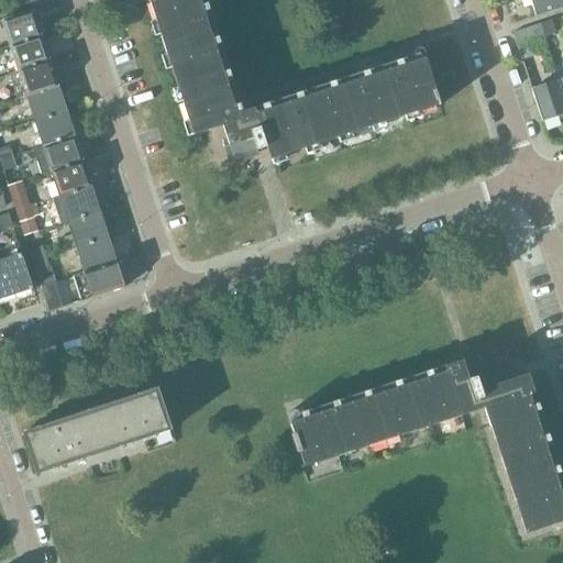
[(222,127),(229,146),(233,158),(266,147),(271,161),(438,106),(438,107),(440,106),(424,58),(239,120),(199,0),(148,0),(147,0),(148,2),(150,2),(192,135),(222,127)]
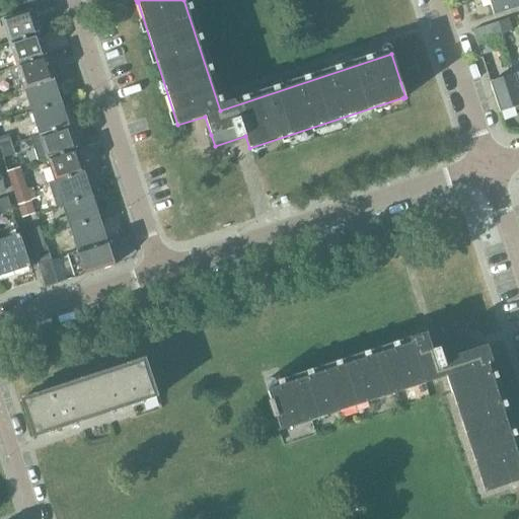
[(518,0),(488,0),(493,15),(518,6),(518,0)]
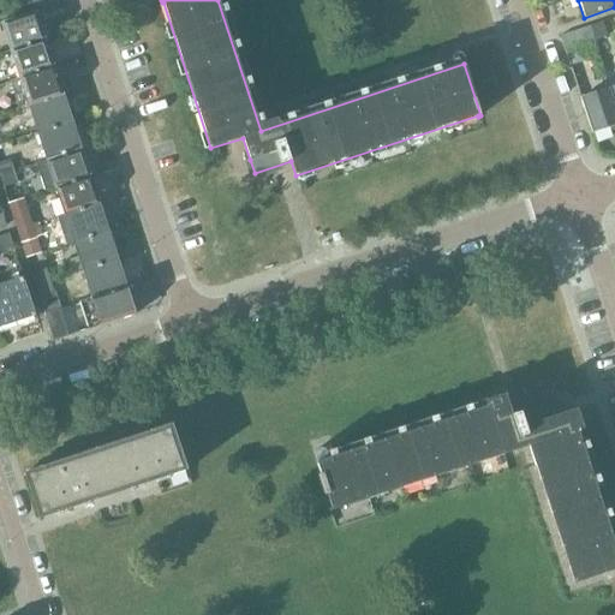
[(1,23),(10,51),(46,39),(36,11),(1,23)]
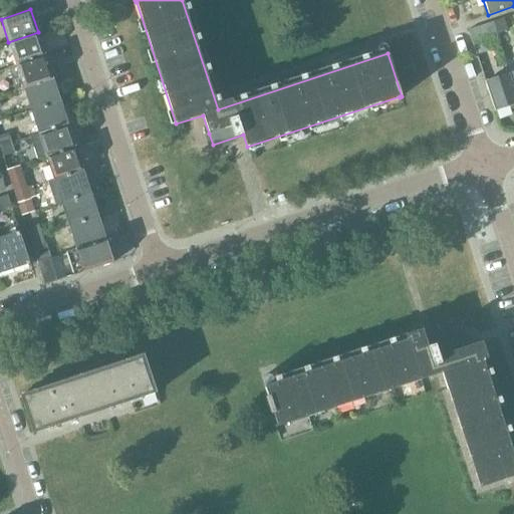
[(503,19),(492,23),(495,34),(507,30),(503,19)]
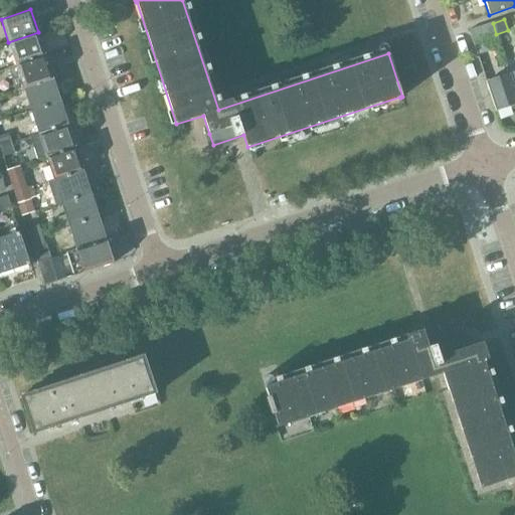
[(496,34),(493,23),(469,30),(473,42),(496,34)]
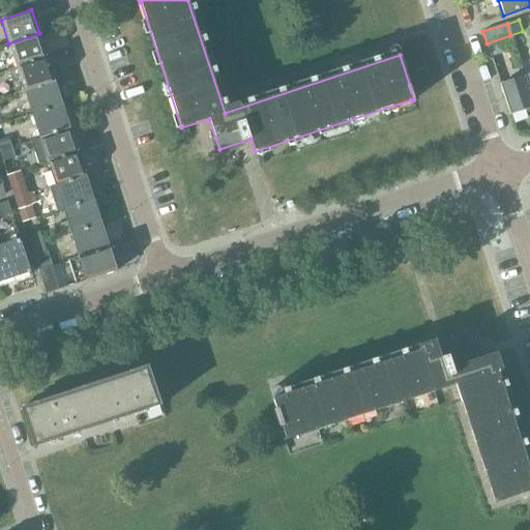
[(8,43),(17,67),(47,57),(39,33),(8,43)]
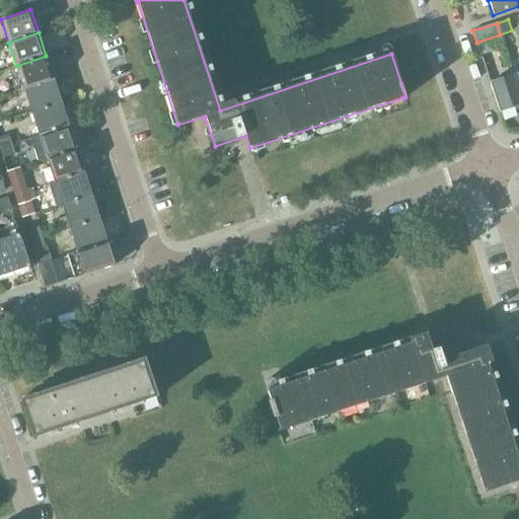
[(16,92),(23,89),(54,79),(46,56),(16,66),(8,69),(16,92)]
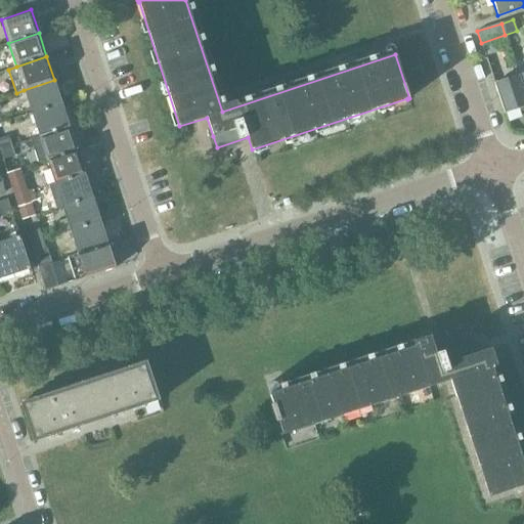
[(523,106),(523,92),(518,76),(494,83),(504,114),(523,106)]
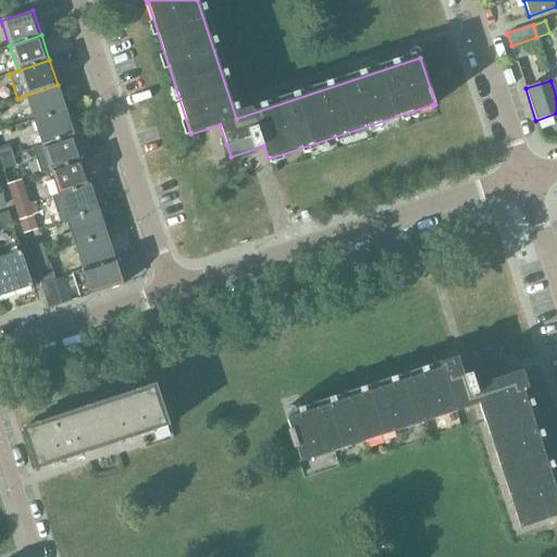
[(25,96),(34,121),(65,110),(58,85),(25,96)]
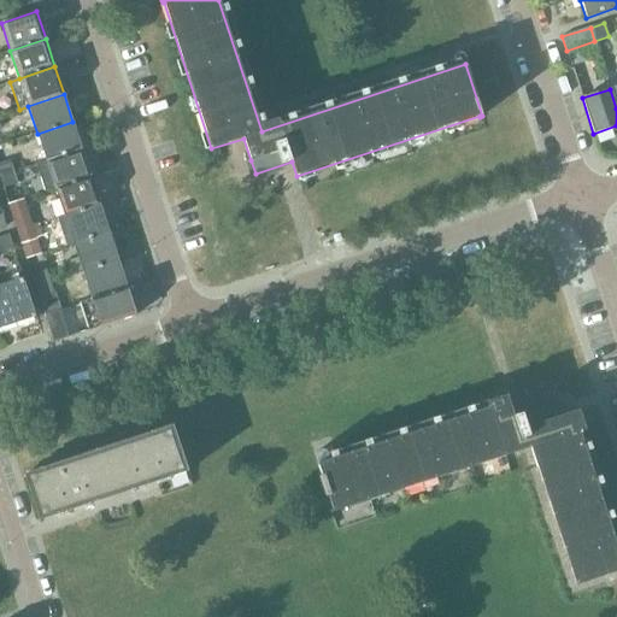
[(37,134),(46,162),(82,150),(72,122),(37,134)]
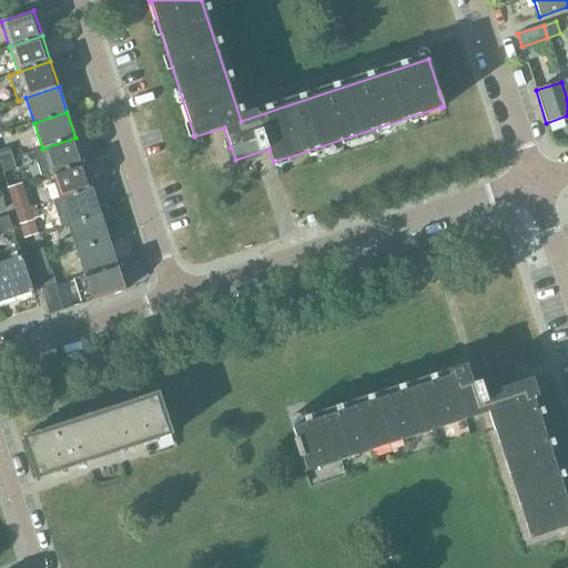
[(41,178),(51,174),(83,163),(75,138),(42,149),(33,152),(41,178)]
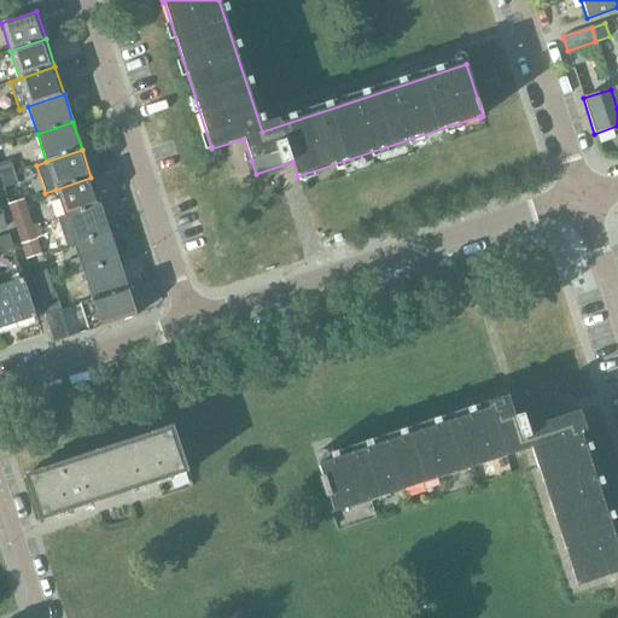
[(0,163),(0,175),(0,176),(13,173),(10,161),(0,163)]
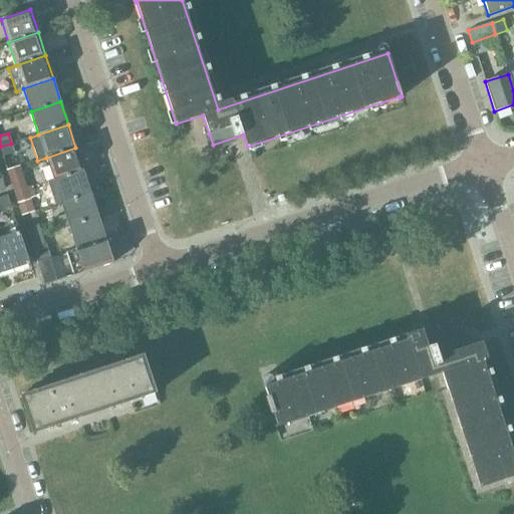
[(11,144),(0,147),(3,157),(14,153),(11,144)]
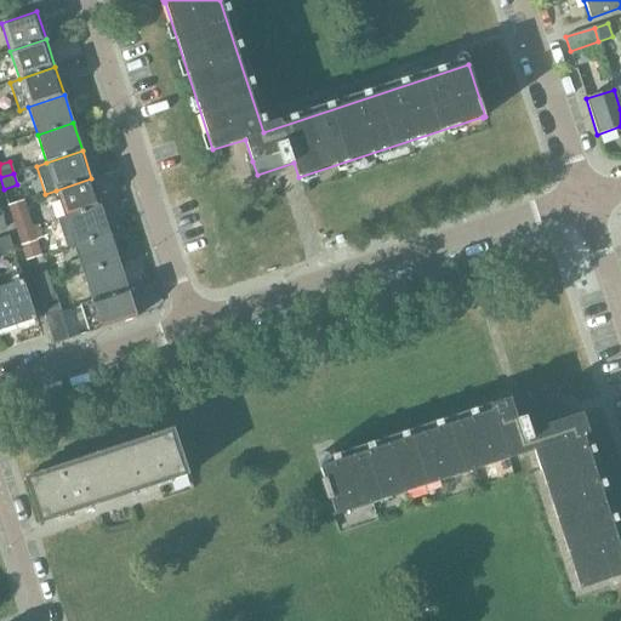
[(56,191),(64,218),(101,206),(91,178),(56,191)]
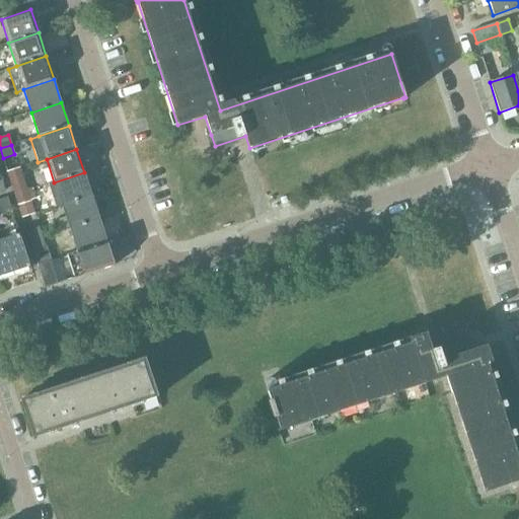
[(6,172),(14,195),(27,191),(19,167),(6,172)]
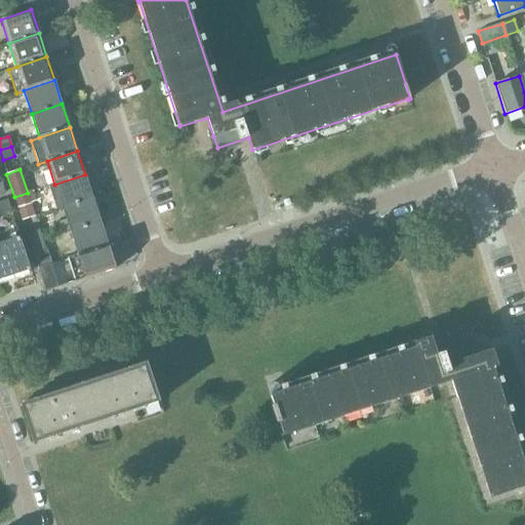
[(54,185),(63,208),(93,198),(85,174),(54,185)]
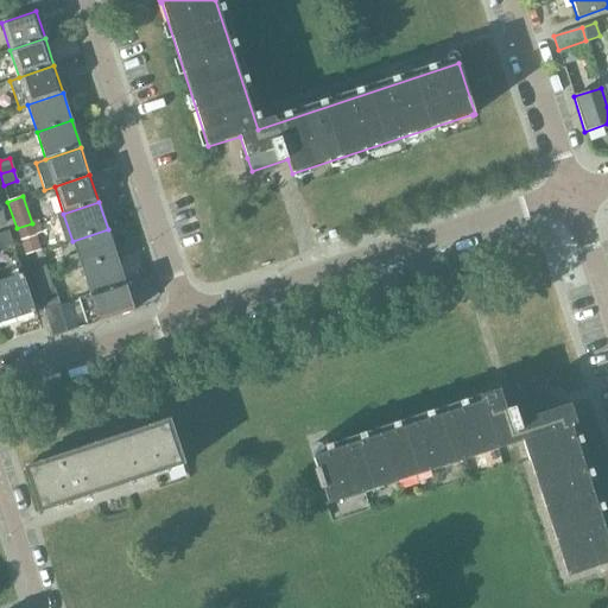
[(38,221),(32,223),(17,228),(20,240),(42,233),(38,221)]
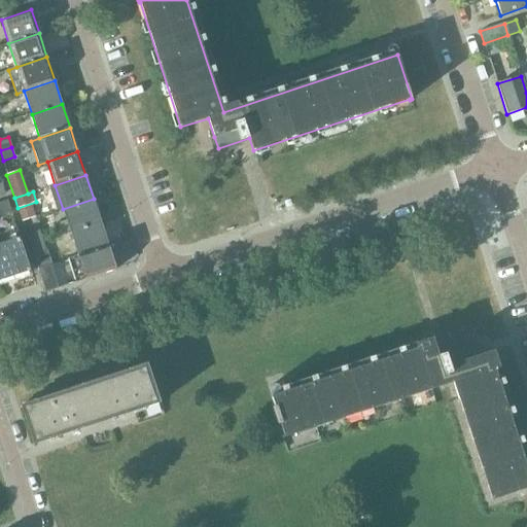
[(63,209),(70,233),(101,222),(94,199),(63,209)]
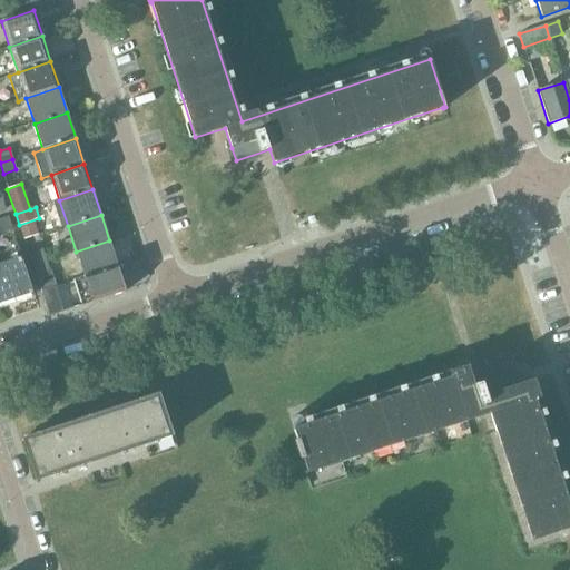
[(0,219),(0,234),(12,231),(8,217),(0,219)]
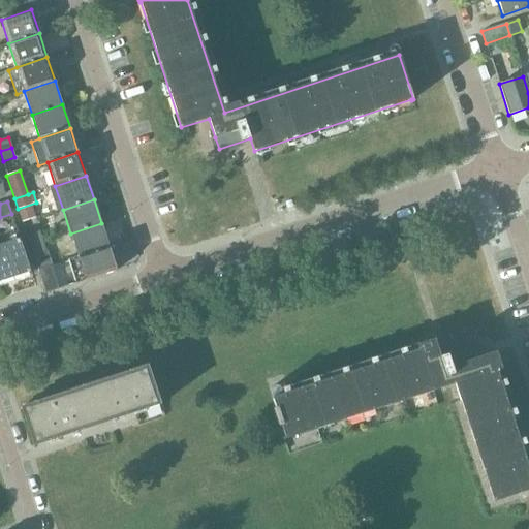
[(70,234),(79,256),(110,247),(101,223),(70,234)]
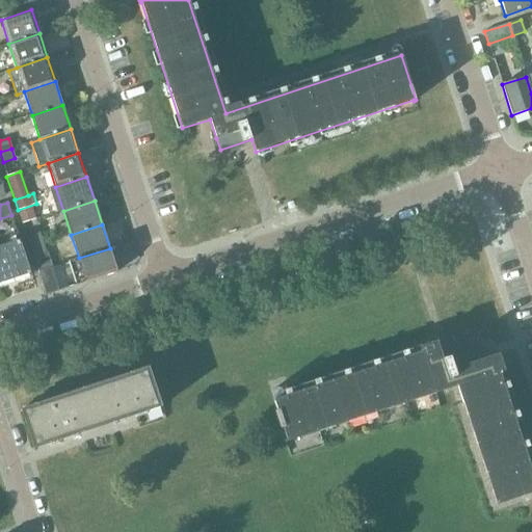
[(27,237),(31,247),(44,243),(41,233),(27,237)]
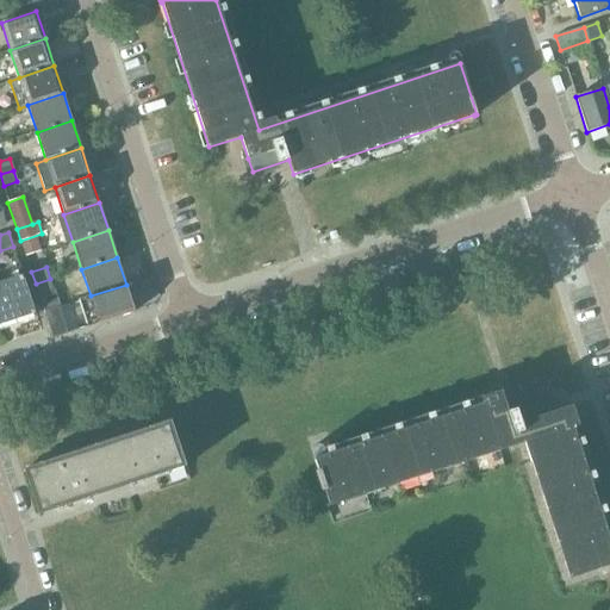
[(0,282),(0,324),(36,313),(23,275),(0,282)]
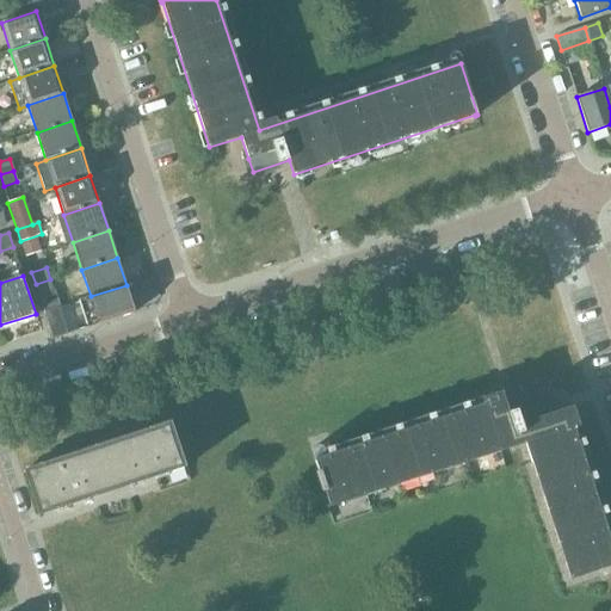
[(36,284),(44,312),(60,307),(50,279),(36,284)]
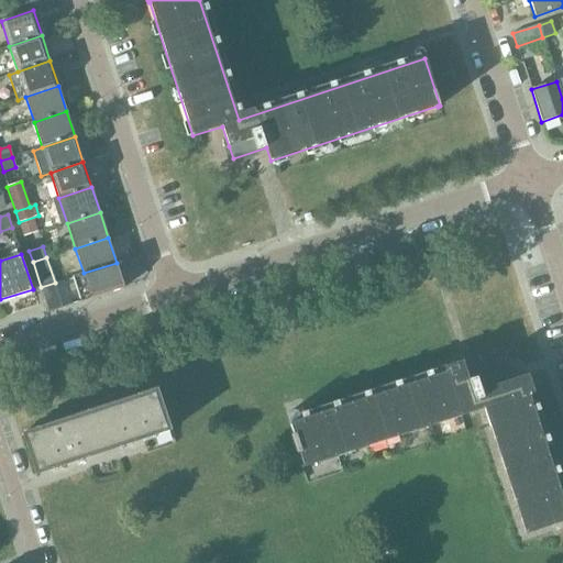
[(117,263),(84,273),(91,298),(124,288),(117,263)]
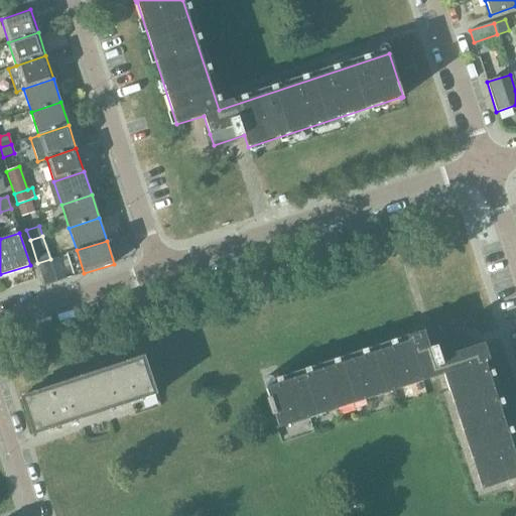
[(50,259),(37,263),(45,286),(66,279),(61,267),(53,269),(50,259)]
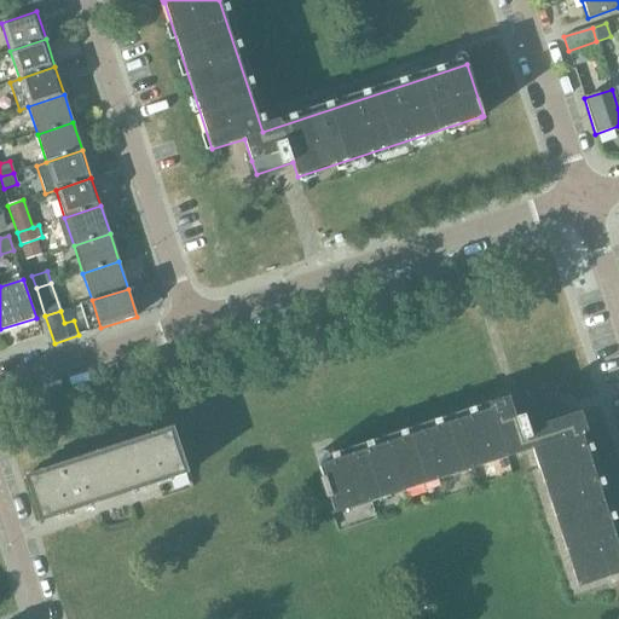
[(515,417),(508,397),(489,403),(491,409),(318,466),(322,478),(319,478),(327,498),(329,497),(334,512),(331,513),(331,514),(532,449),(577,586),(618,573),(618,551),(580,433),(586,431),(580,411),(557,420),(553,405),(515,417)]
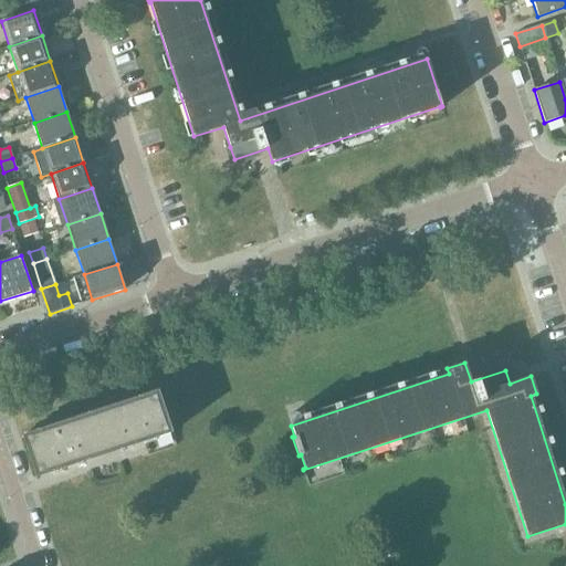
[(158,391),(124,402),(91,413),(104,454),(171,432),(158,391)]
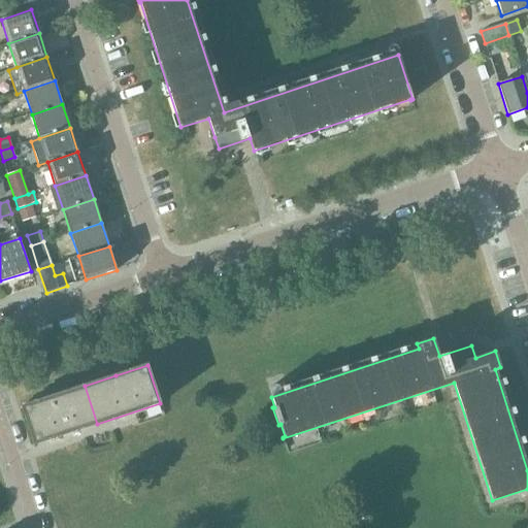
[(85,386),(53,396),(22,406),(34,444),(97,424),(85,386)]
